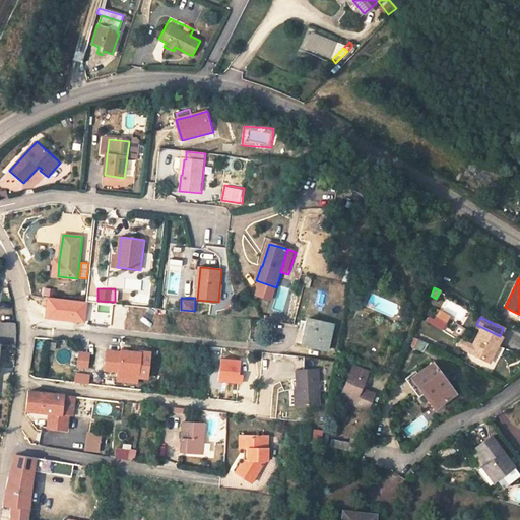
[(307,319),(301,344),(327,350),(332,325),(307,319)]
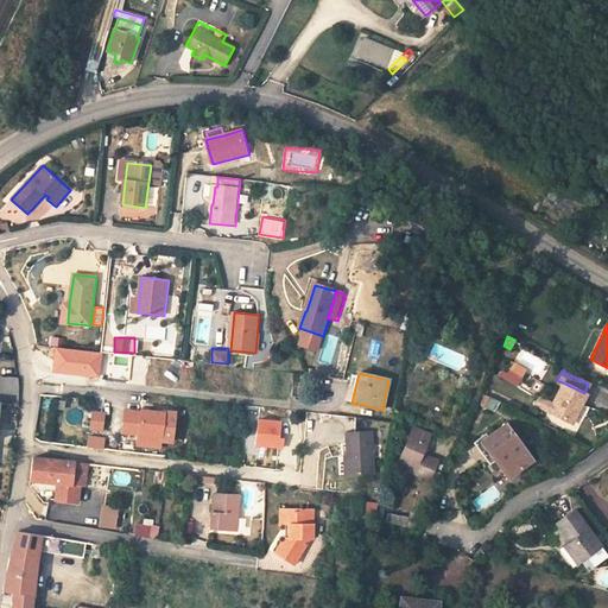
[(19,387),(18,379),(1,377),(0,385),(0,404),(18,405),(19,387)]
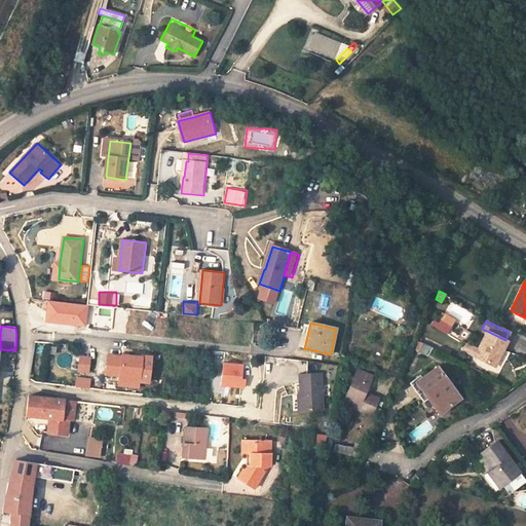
[(475,357),(494,366),(506,341),(505,340),(487,331),(475,357)]
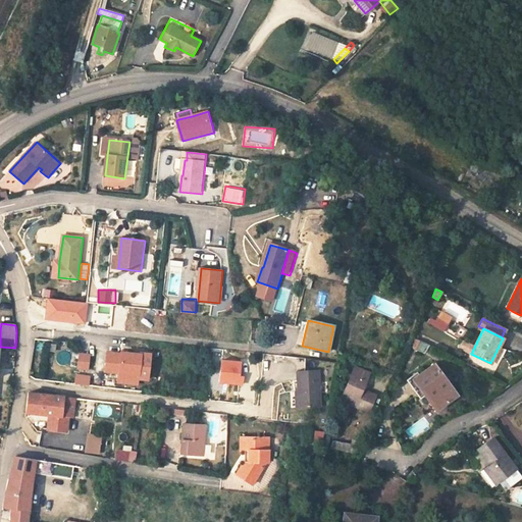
[(414,338),(411,346),(416,349),(419,341),(414,338)]
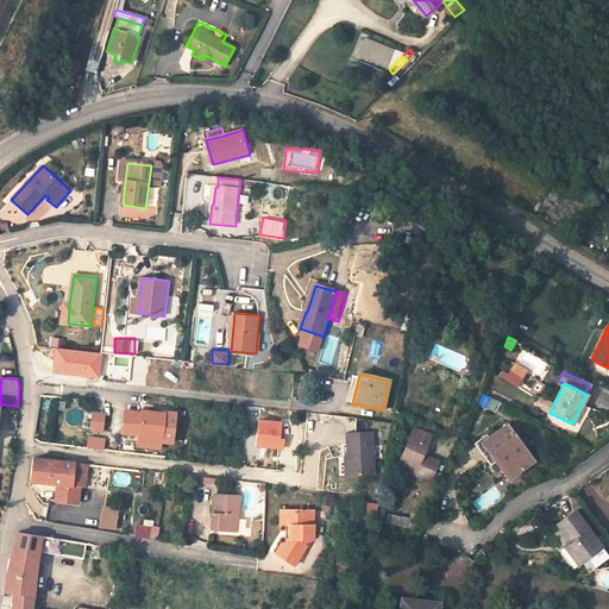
[(90,431),(105,432),(106,412),(92,410),(90,431)]
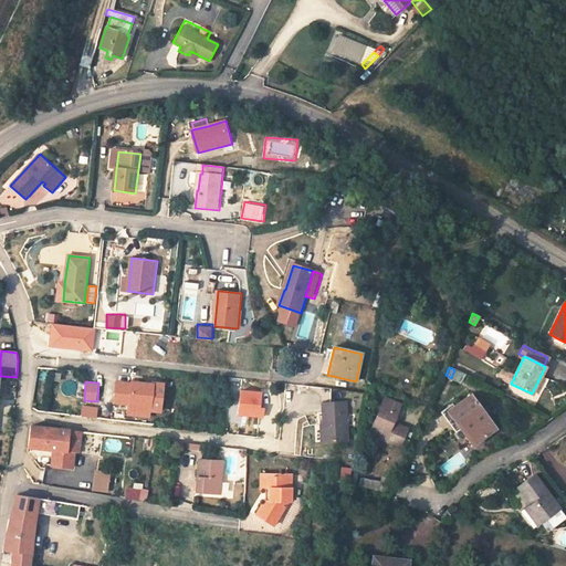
[(148,407),(148,410),(159,411),(163,385),(153,384),(152,385),(132,383),(130,384),(116,383),(114,402),(128,405),(148,407)]
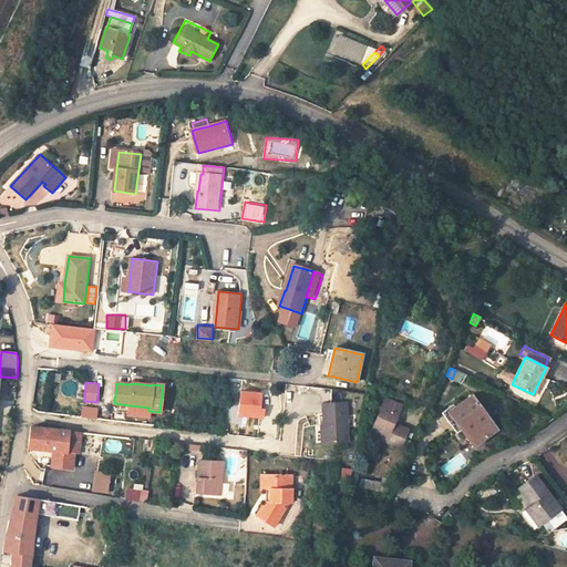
[(240,388),(239,414),(264,416),(266,389),(240,388)]
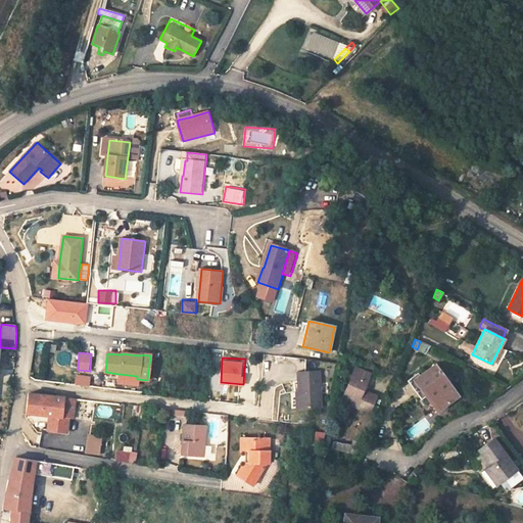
[(420,376),(418,377),(425,386),(421,389),(426,396),(437,411),(458,396),(435,365),(420,376)]
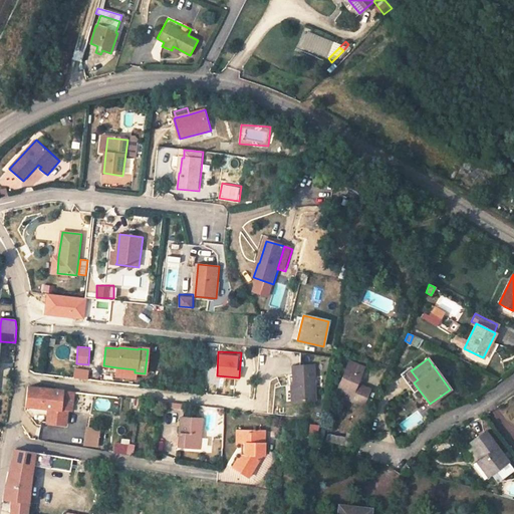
[(355,388),(356,384),(363,368),(349,361),(335,393),(363,405),(369,391),(362,387),(360,391),(355,388)]
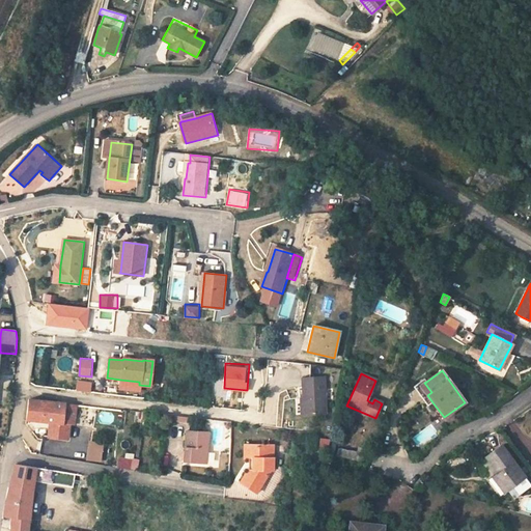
[(304,398),(306,415),(326,413),(324,378),(302,379),(303,398),(304,398)]
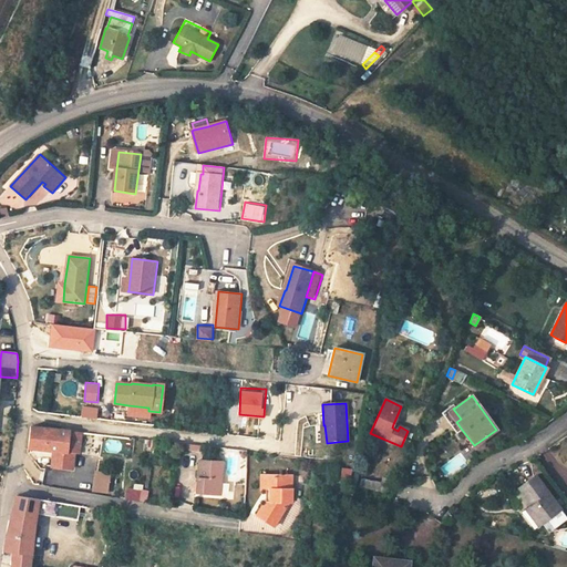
[(453,409),(455,408),(453,404),(441,413),(456,433),(462,430),(456,422),(450,412),(453,409)]
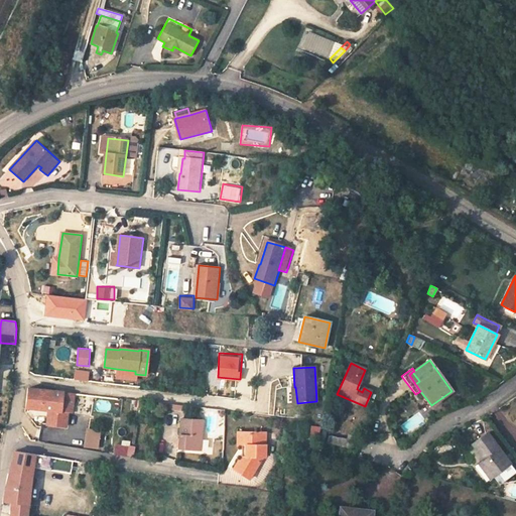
[(419,381),(412,372),(409,375),(415,384),(419,381)]
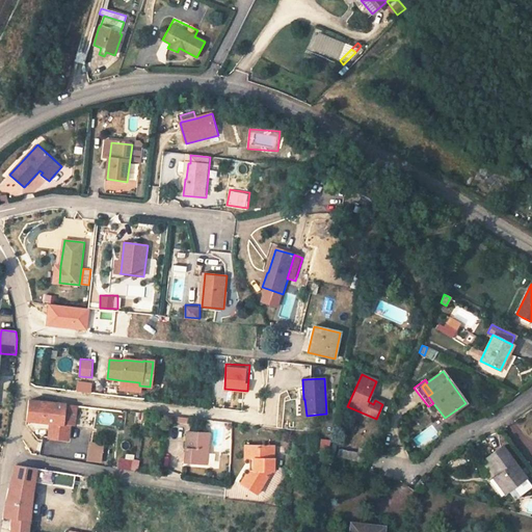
[(26,420),(51,423),(49,437),(65,441),(68,425),(62,424),(64,404),(28,400),(26,420)]
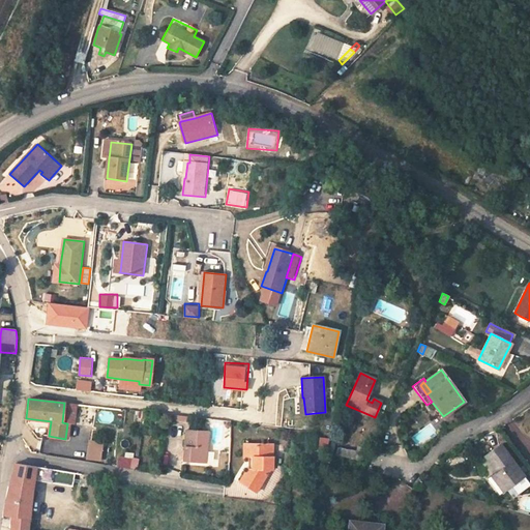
[(72,423),(76,405),(76,403),(64,402),(64,403),(62,422),(67,423),(72,423)]
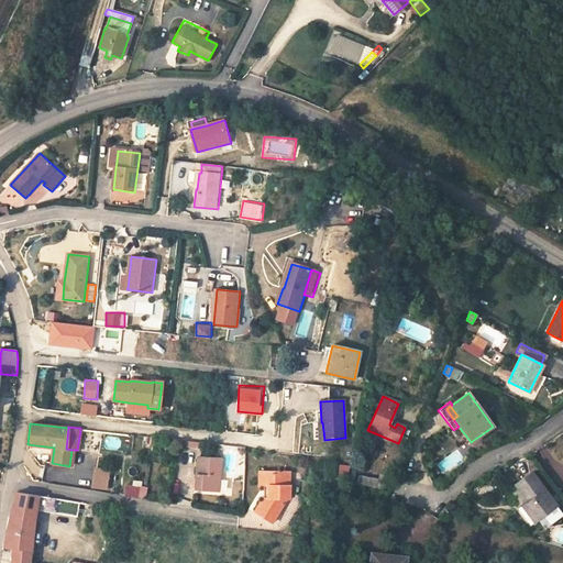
[(459,452),(439,459),(442,472),(463,465),(459,452)]
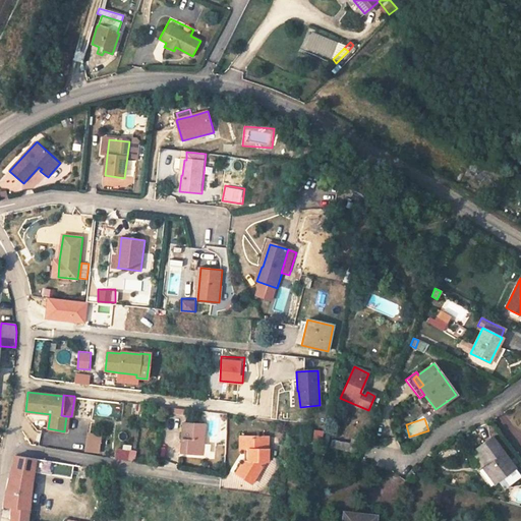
[(205,424),(182,423),(180,453),(203,455),(205,424)]
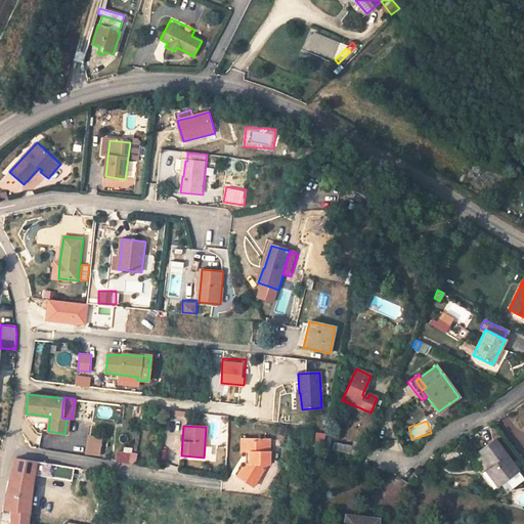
[(99,437),(86,436),(84,453),(97,455),(99,437)]
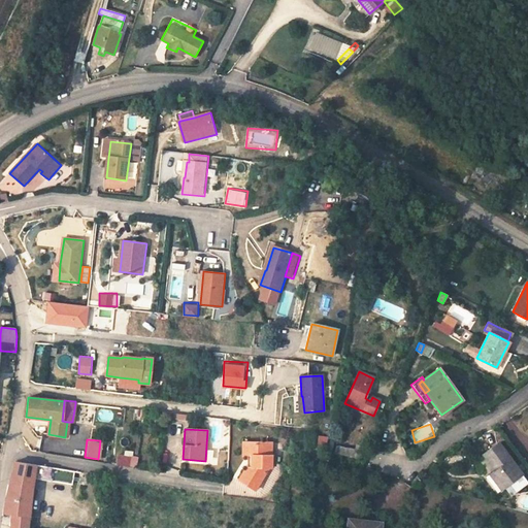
[(263,455),(264,442),(242,442),(242,457),(248,457),(255,457),(255,468),(246,467),(238,481),(256,491),(269,468),(272,468),(272,456),(263,455)]
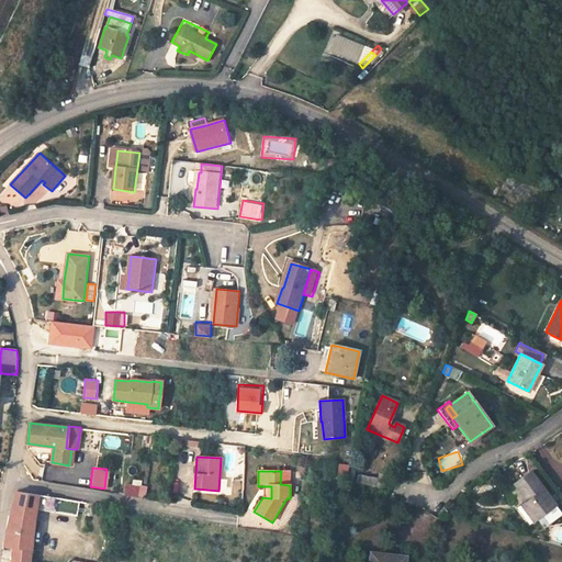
[(289,472),(281,471),(280,484),(290,485),(289,472)]
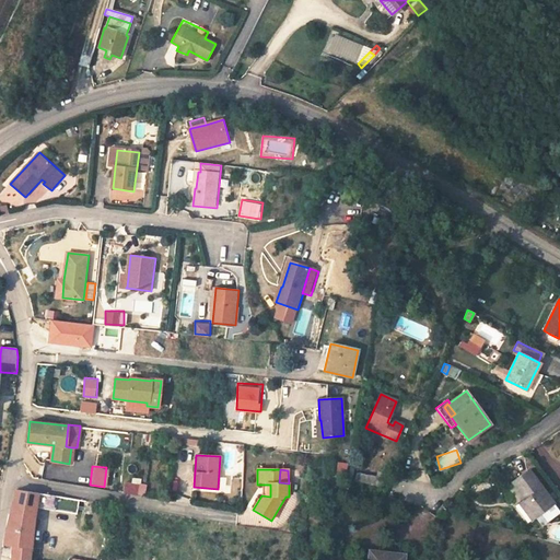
[(528,522),(536,517),(541,513),(547,521),(559,511),(529,469),(512,482),(525,499),(516,505),(528,522)]
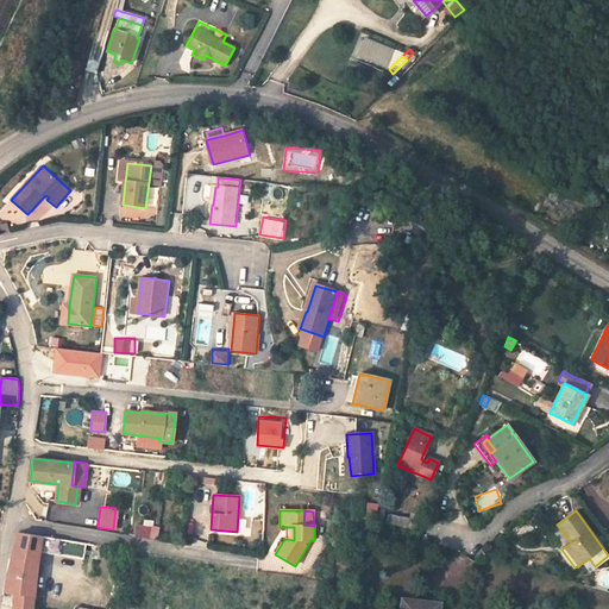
[(391,514),(389,523),(407,527),(409,519),(391,514)]
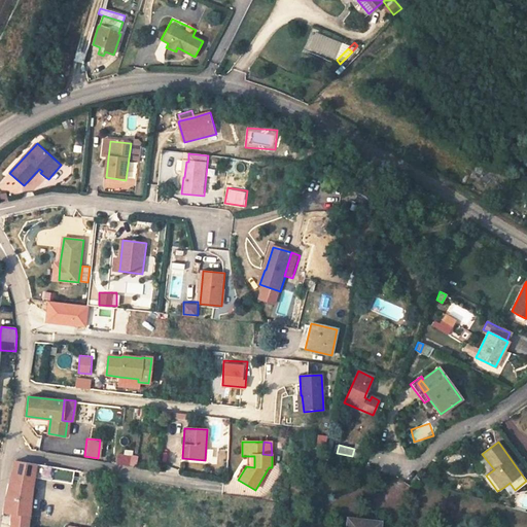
[(132,464),(133,451),(117,451),(116,464),(132,464)]
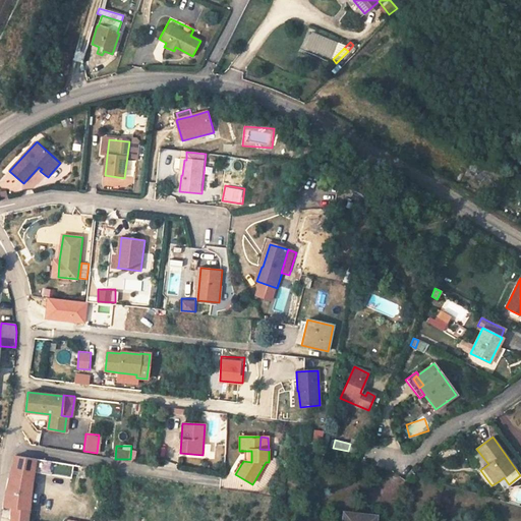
[(251,451),(244,451),(243,461),(251,462),(251,451)]
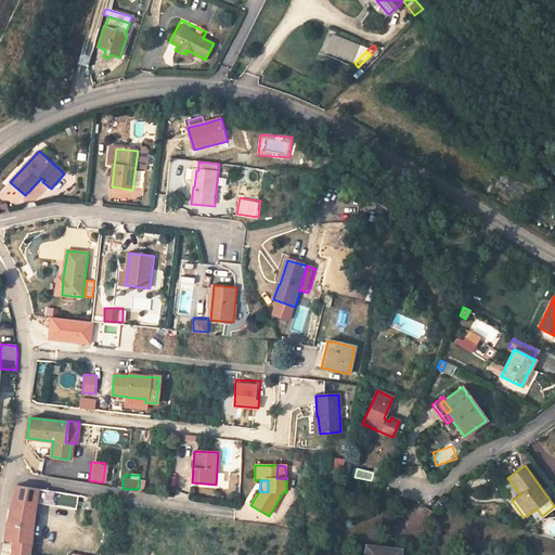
[(28,554),(34,514),(35,503),(76,510),(78,495),(16,486),(10,510),(3,538),(12,540),(10,554),(28,554)]
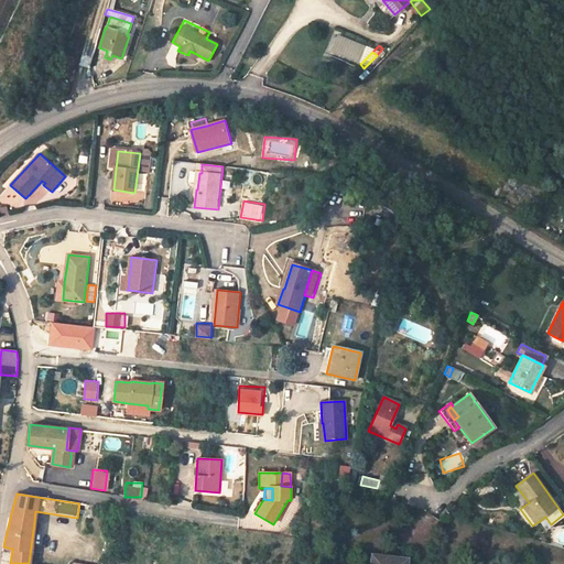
[(545,517),(540,521),(545,529),(551,524),(545,517)]
